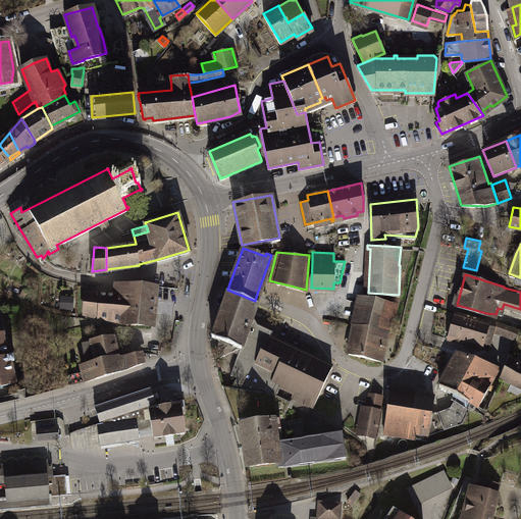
[(85,291),(84,312),(121,320),(122,307),(124,307),(125,281),(115,280),(114,293),(85,291)]
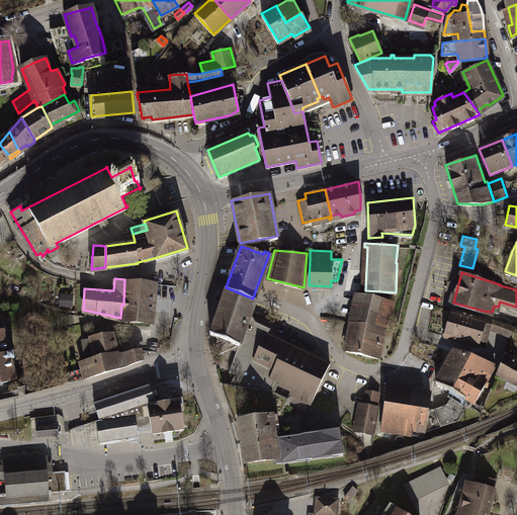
[(155,282),(124,279),(123,305),(121,305),(120,318),(152,321),(155,282)]
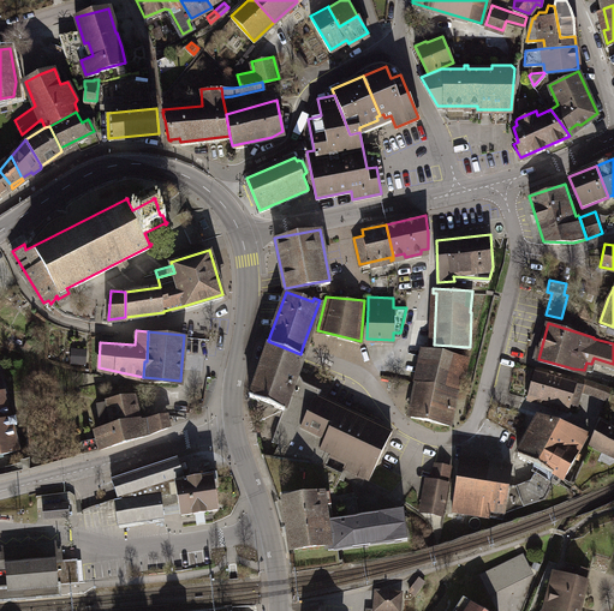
[(300,354),(268,341),(249,395),(274,405),(273,407),(275,411),(281,413),(297,371),(303,355),(300,354)]
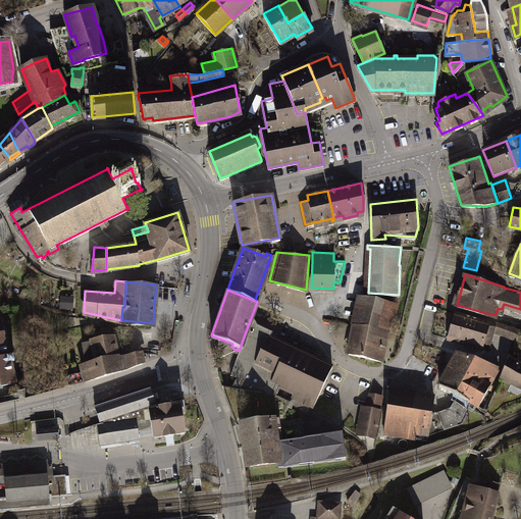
[(72,295),(64,295),(63,306),(72,307),(72,295)]
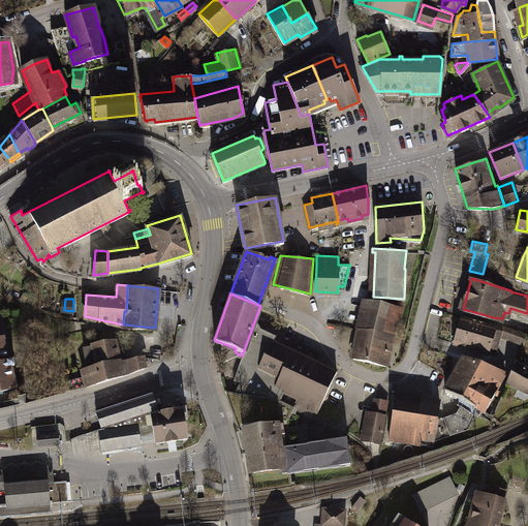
[(359,327),(389,333),(395,305),(365,299),(359,327)]
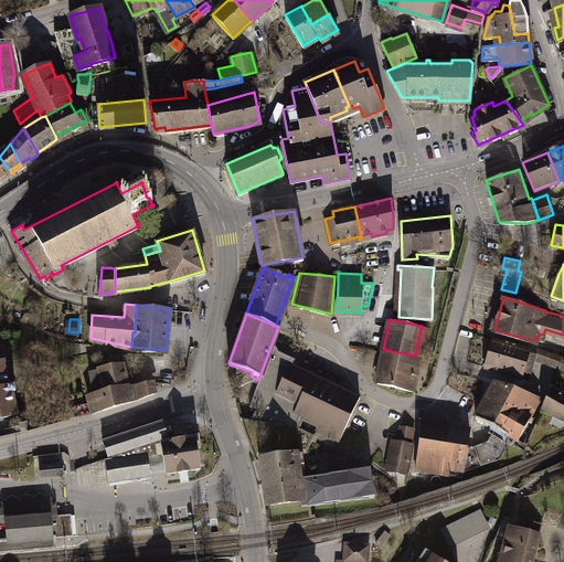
[(492,337),(483,364),(522,375),(523,370),(530,372),(534,356),(557,363),(561,356),(535,347),(534,349),(492,337)]
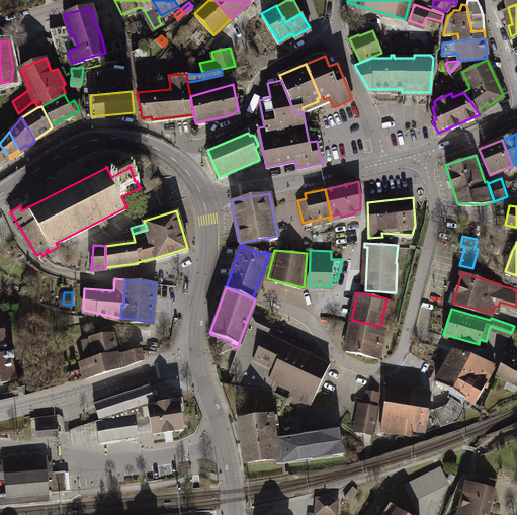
[(261,398),(282,408),(288,397),(273,390),(278,379),(291,385),(288,393),(310,403),(329,362),(314,355),(313,358),(288,347),(290,343),(285,341),(284,345),(274,340),(273,344),(267,342),(268,341),(265,339),(270,327),(255,321),(250,313),(237,348),(229,370),(234,372),(230,381),(267,387),(261,398)]
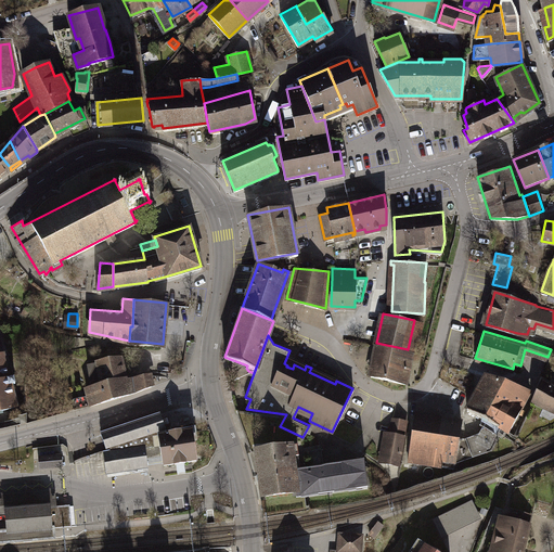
[(408,349),(376,343),(370,374),(400,381),(406,382),(412,350),(408,349)]
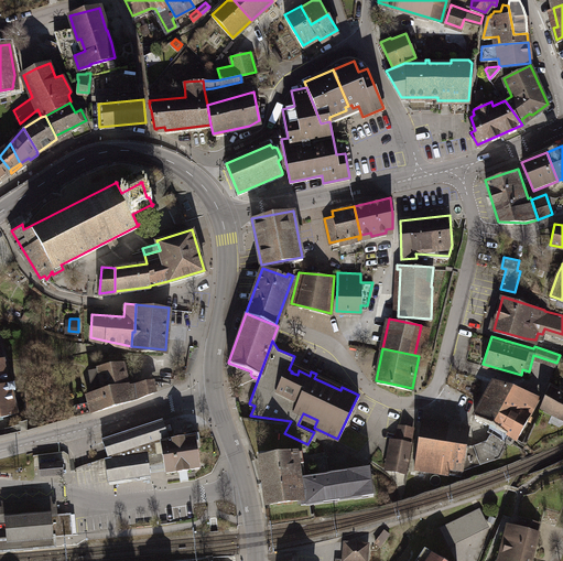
[(0,414),(15,411),(10,389),(15,388),(13,381),(9,383),(2,357),(0,358),(0,414)]
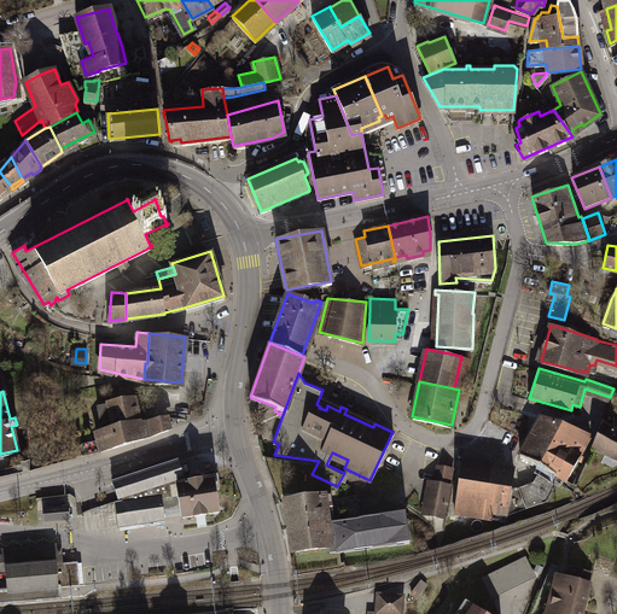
[(115,426),(139,420),(133,395),(109,399),(109,402),(97,404),(100,421),(114,420),(114,425),(115,426)]
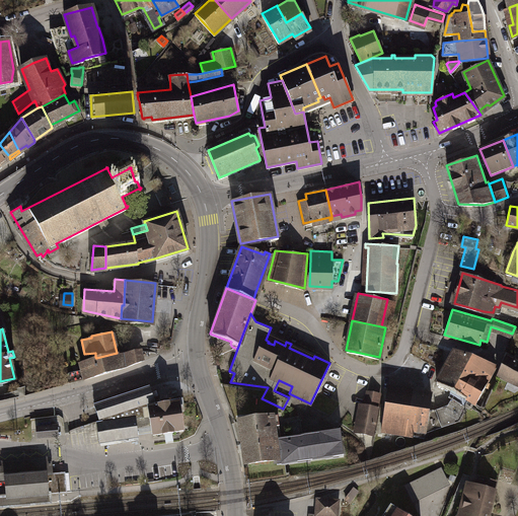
[(80,361),(84,377),(103,372),(124,365),(141,359),(139,348),(117,353),(96,358),(95,357),(80,361)]
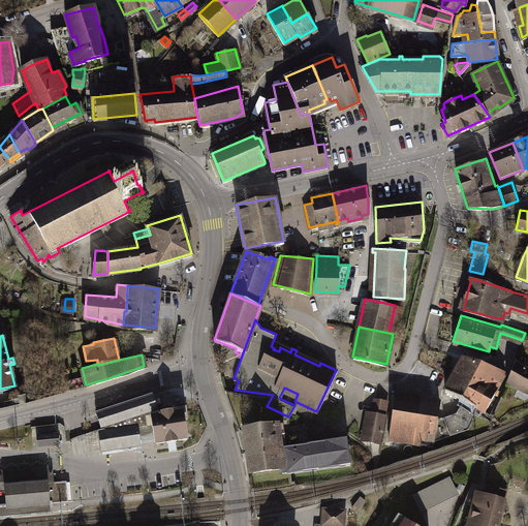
[(463,357),(445,389),(485,409),(505,372),(463,357)]
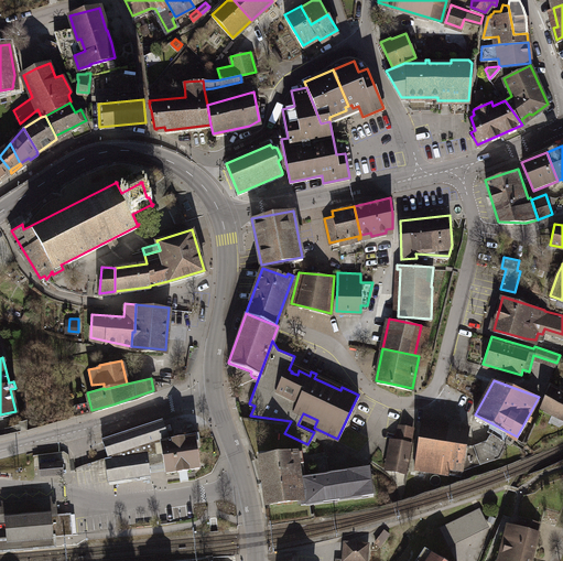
[(562,390),(551,385),(541,406),(562,416),(562,390)]
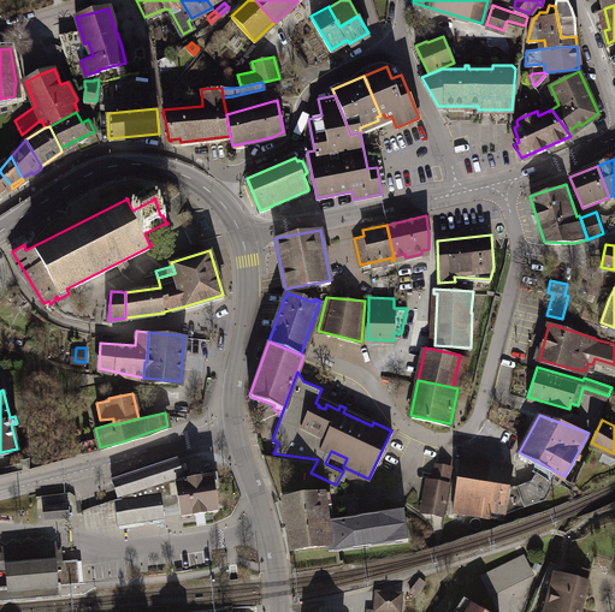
[(175,503),(179,501),(176,480),(176,477),(183,475),(177,456),(112,477),(118,498),(114,499),(116,507),(118,522),(164,516),(161,505),(175,503)]
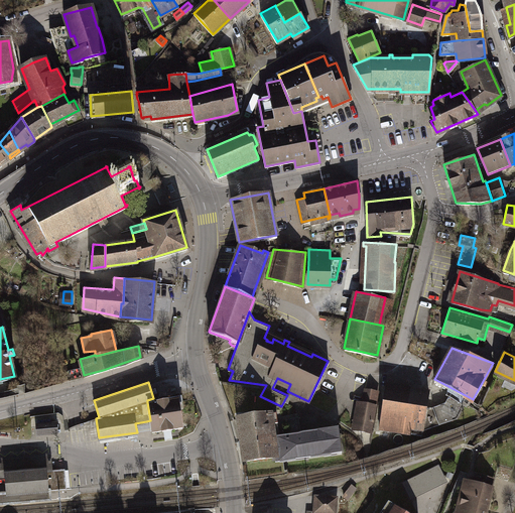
[(386,384),(379,426),(421,433),(422,433),(422,428),(456,416),(463,403),(448,395),(445,401),(446,403),(434,407),(426,406),(428,391),(386,384)]
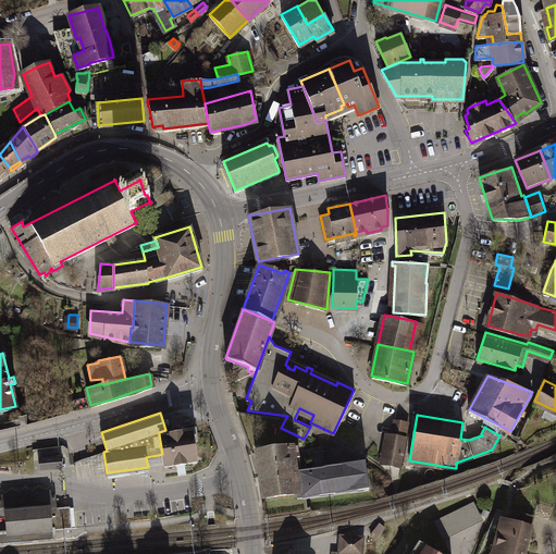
[(392,432),(405,435),(407,420),(394,418),(392,432)]
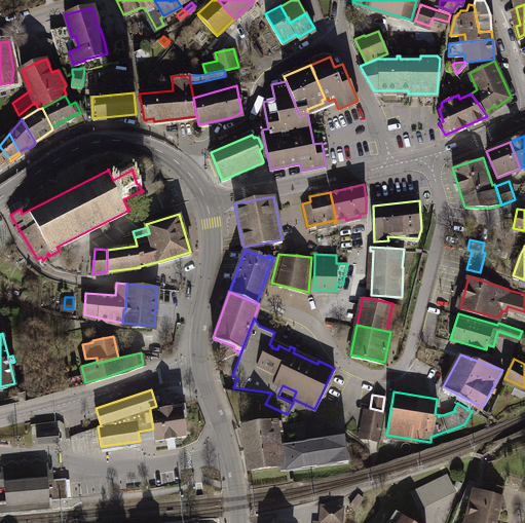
[(181,406),(150,410),(153,428),(154,438),(165,437),(165,438),(167,437),(167,439),(173,438),(173,437),(175,436),(175,435),(185,434),(181,406)]
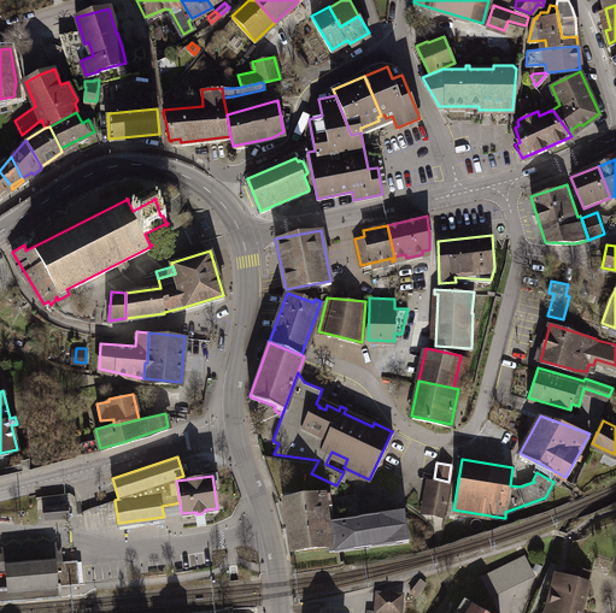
[(434,478),(430,478),(424,511),(441,514),(449,482),(434,478)]
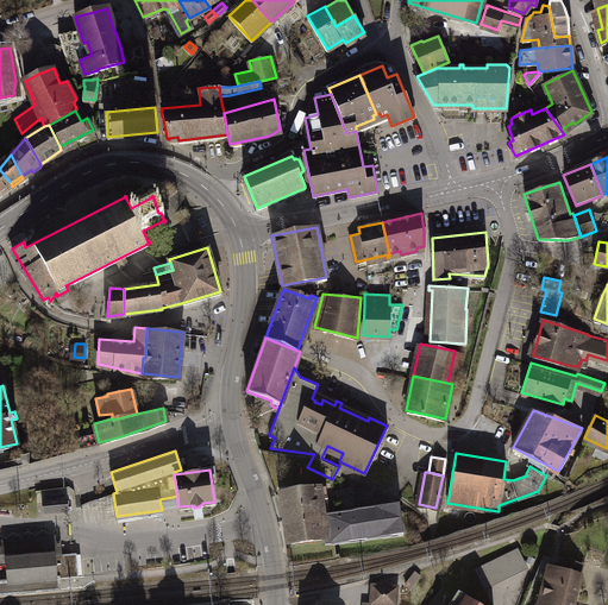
[(325,485),(281,491),(288,541),(324,536),(325,542),(403,531),(399,502),(355,508),(342,509),(328,511),(325,485)]
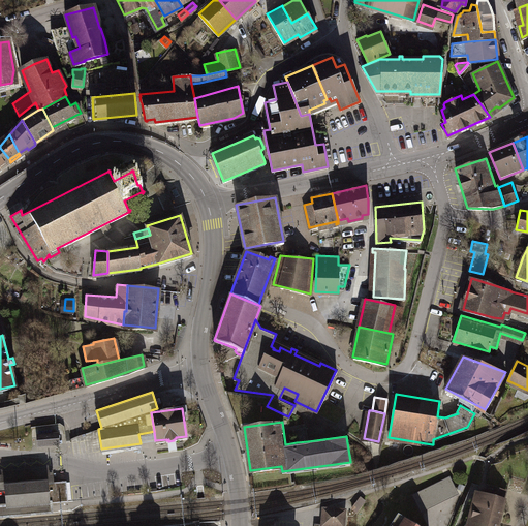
[(297,442),(308,441),(305,425),(293,427),(297,442)]
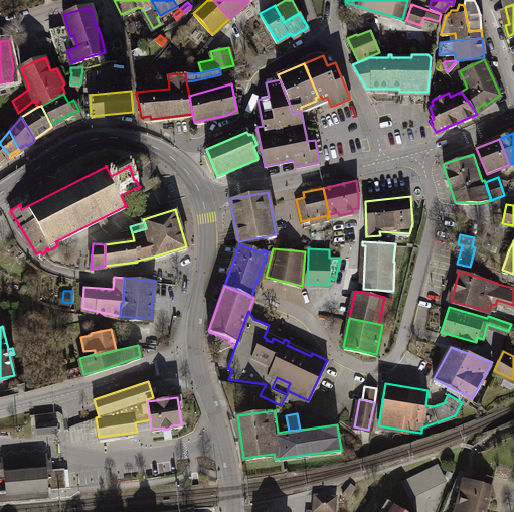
[(56,421),(37,423),(37,432),(57,431),(56,421)]
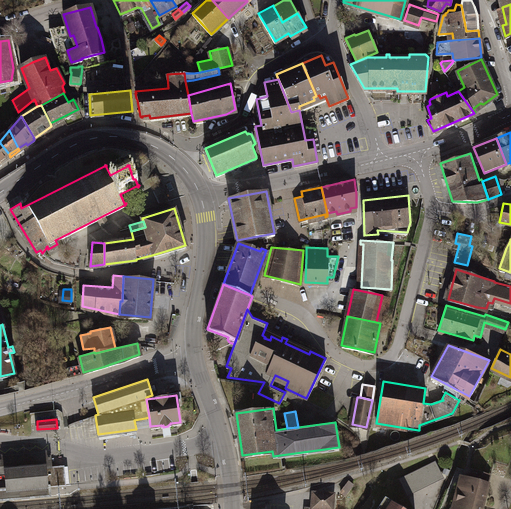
[(51,466),(50,454),(47,455),(46,452),(2,456),(3,459),(0,459),(0,470),(6,470),(8,486),(8,488),(23,487),(23,489),(30,488),(30,486),(47,485),(47,483),(46,466),(51,466)]
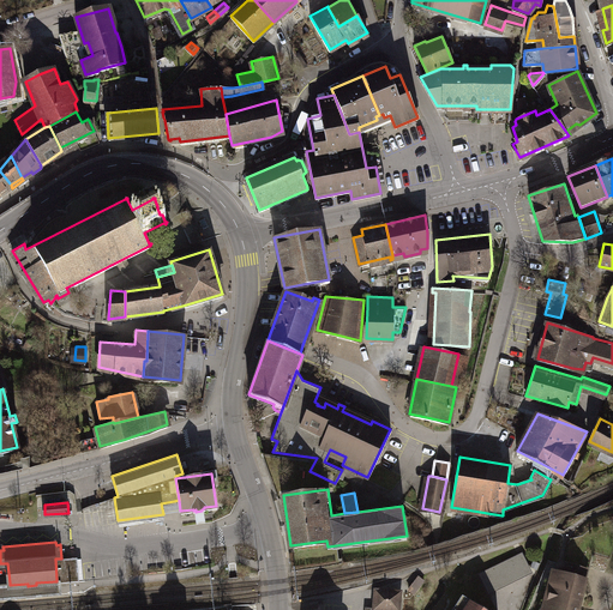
[(518,551),(479,572),(486,587),(526,568),(518,551)]
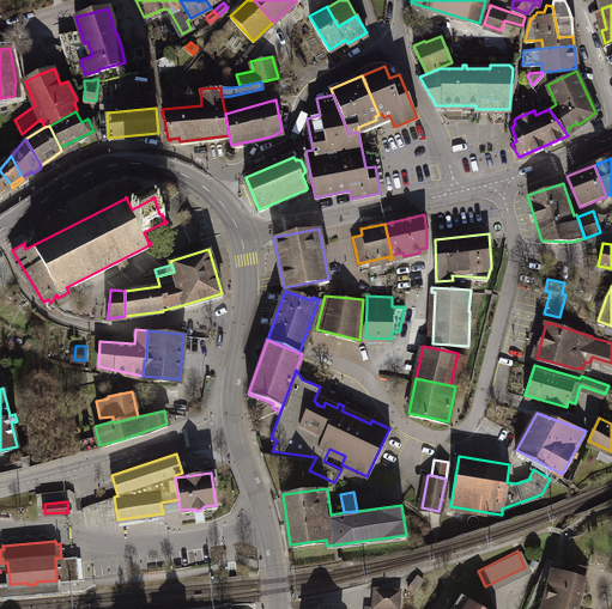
[(61,558),(55,558),(56,578),(61,577),(77,576),(74,556),(61,558)]
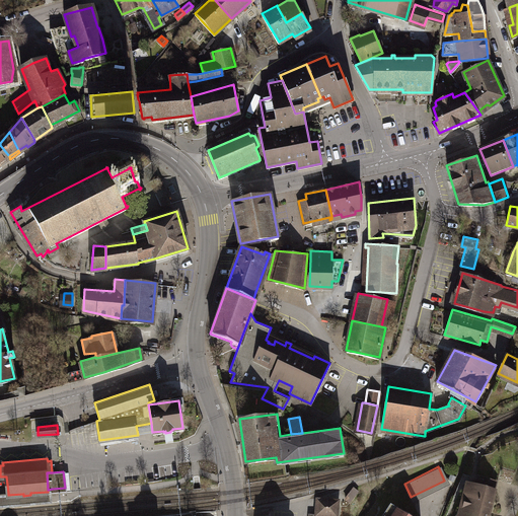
[(462,490),(455,515),(487,515),(488,513),(485,512),(486,508),(487,508),(488,508),(489,508),(490,507),(494,489),(493,489),(496,480),(478,475),(476,485),(469,483),(467,490),(465,491),(462,490)]
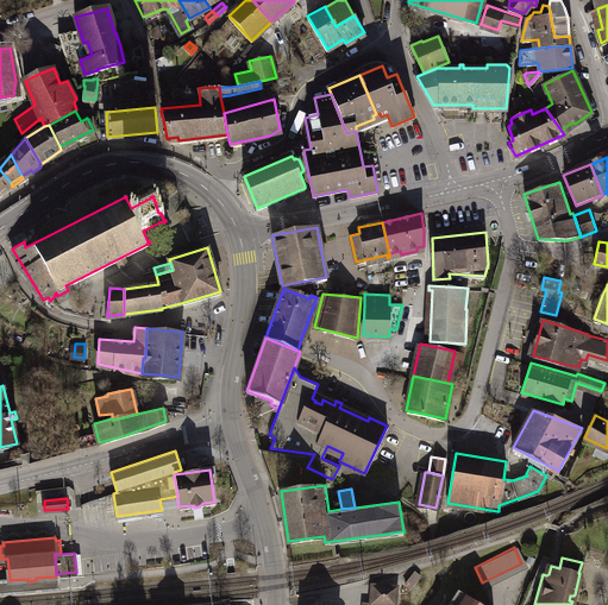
[(419,573),(414,569),(405,583),(409,586),(419,573)]
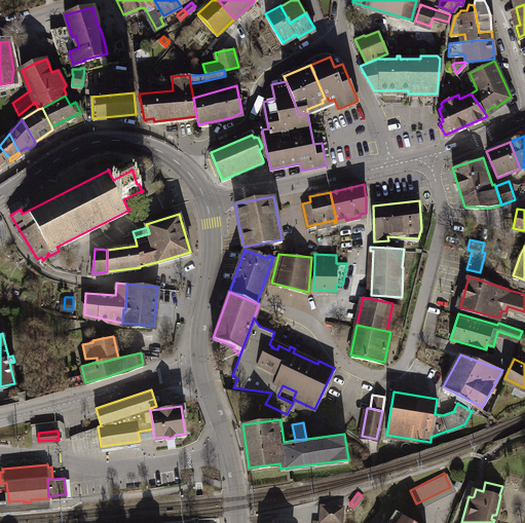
[(0,514),(53,510),(52,495),(48,496),(48,498),(31,499),(31,501),(24,502),(24,500),(8,501),(8,499),(0,499),(0,514)]
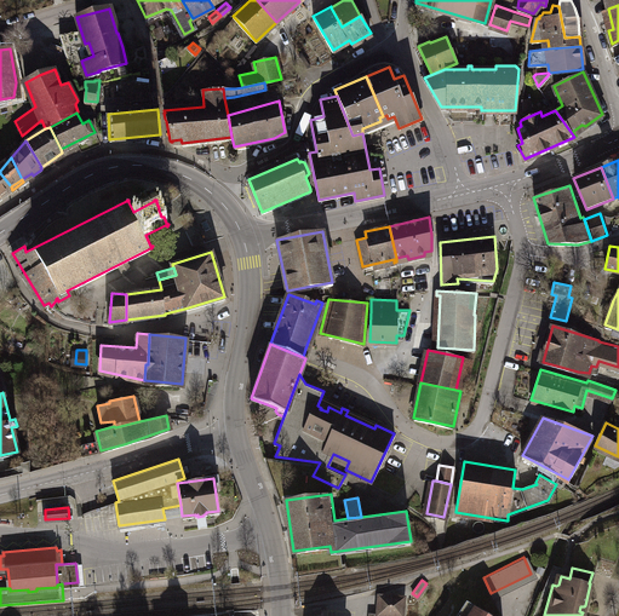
[(402,615),(405,594),(377,593),(376,611),(383,611),(383,614),(387,614),(388,614),(387,615),(402,615)]
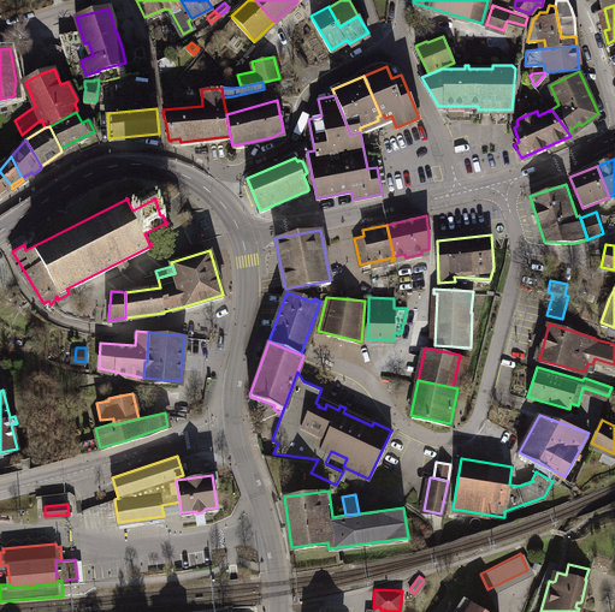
[(488,611),(463,595),(453,611),(488,611)]
